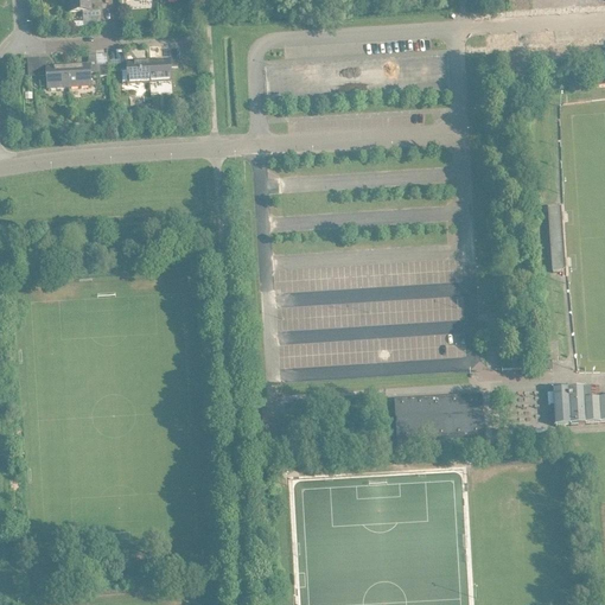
[(68,0),(69,10),(81,8),(82,16),(100,14),(99,7),(90,7),(89,0),(68,0)]
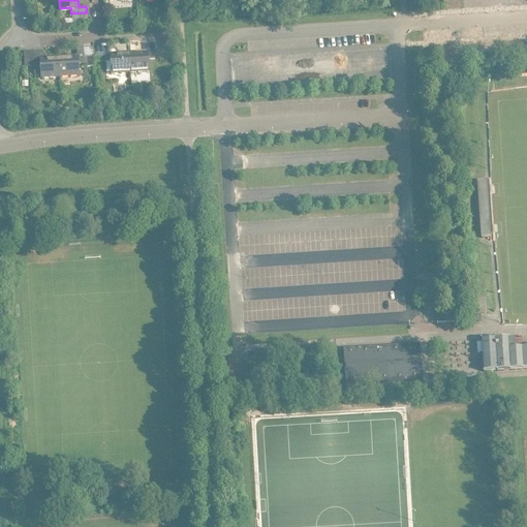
[(130,51),(128,51),(129,69),(148,68),(148,57),(154,57),(153,41),(146,42),(147,50),(135,51),(135,50),(130,51)]
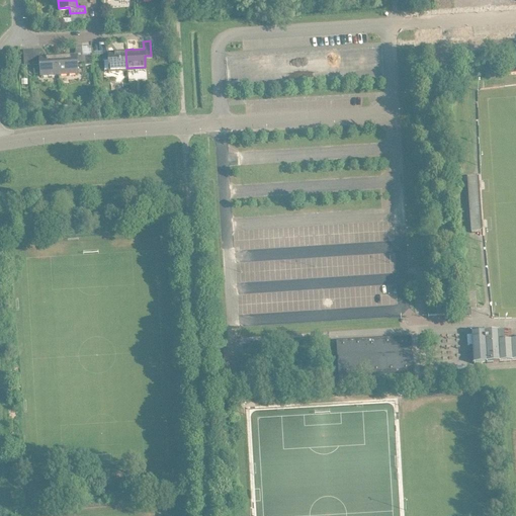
[(126,68),(125,50),(124,50),(119,50),(119,51),(108,51),(107,44),(100,44),(101,59),(108,59),(108,69),(126,68)]
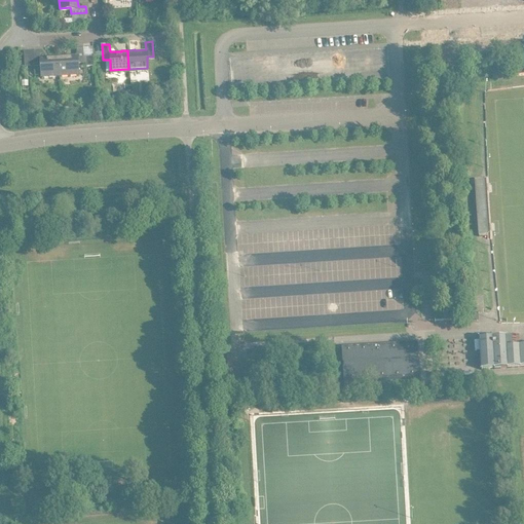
[(60,54),(58,54),(59,74),(77,72),(76,62),(83,61),(82,45),(75,46),(76,53),(65,54),(60,54)]
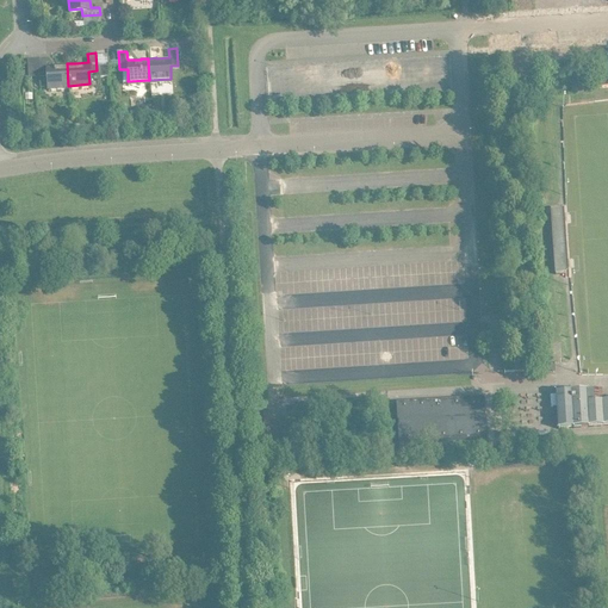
[(68,86),(67,63),(66,64),(66,63),(60,63),(60,64),(47,66),(45,56),(38,56),(39,74),(47,74),(48,87),(68,86)]
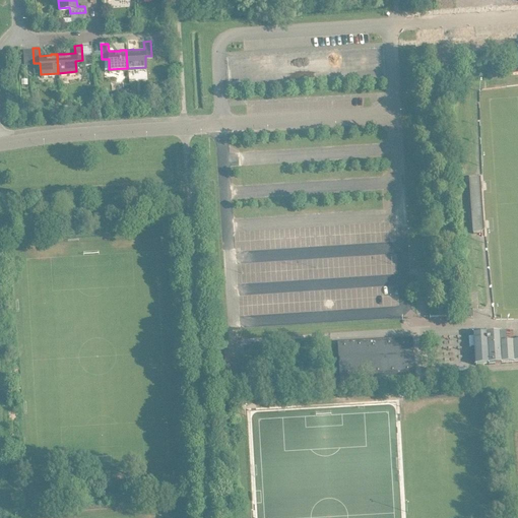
[(488,224),(488,218),(483,218),(481,188),(486,187),(484,181),(480,181),(480,173),(476,173),(476,176),(468,177),(472,232),(480,231),(480,234),(484,234),(483,225),(488,224)]
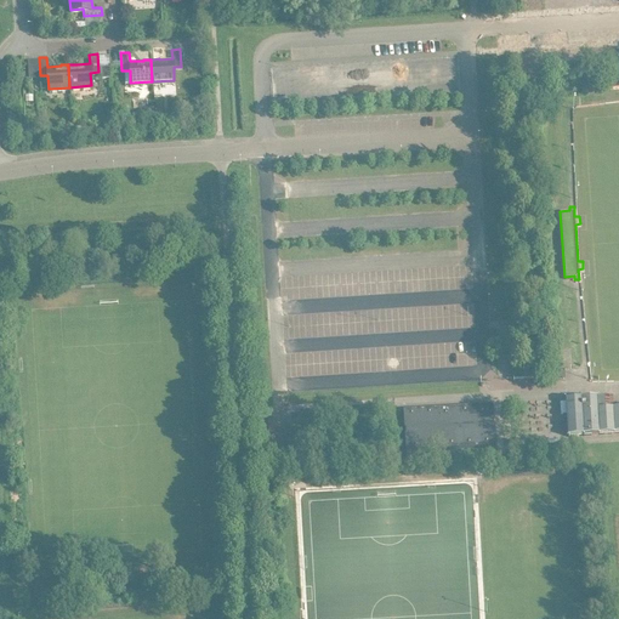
[(618,408),(597,409),(596,396),(596,397),(566,398),(564,398),(567,435),(568,435),(568,433),(618,431),(618,408)]
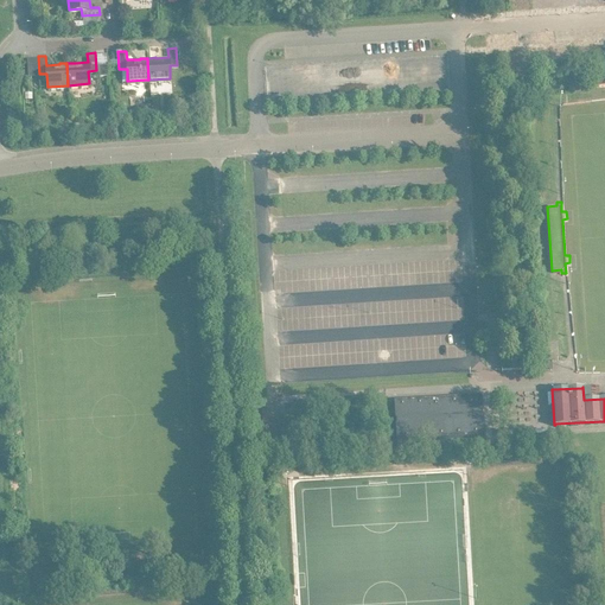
[(482,412),(481,394),(481,393),(479,393),(467,394),(467,395),(465,395),(465,394),(393,397),(394,415),(395,415),(395,421),(394,421),(395,438),(483,433),(482,415),(481,415),(481,412),(482,412)]
